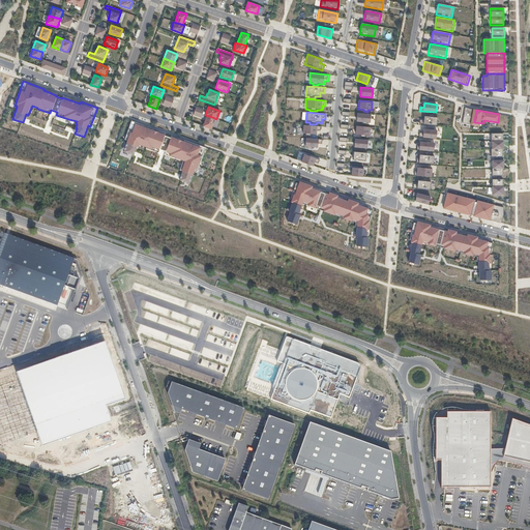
[(371,115),(358,114),(357,121),(362,122),(362,124),(366,124),(366,122),(371,123),(371,115)]
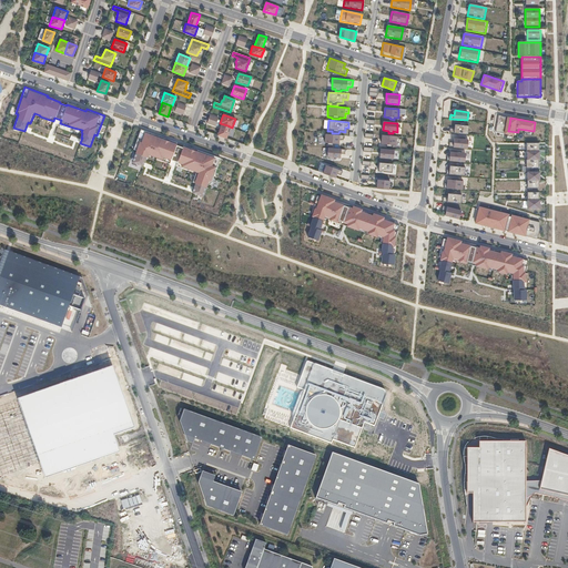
[(227,125),(222,123),(217,134),(226,138),(231,127),(227,125)]
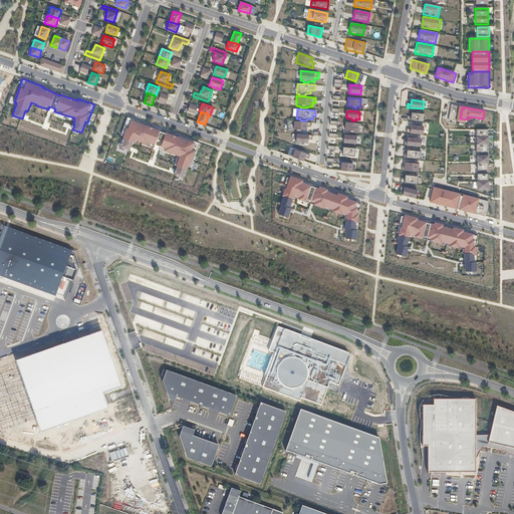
[(421,113),(421,111),(418,111),(418,112),(412,112),(412,116),(408,116),(408,120),(424,121),(424,113),(421,113)]
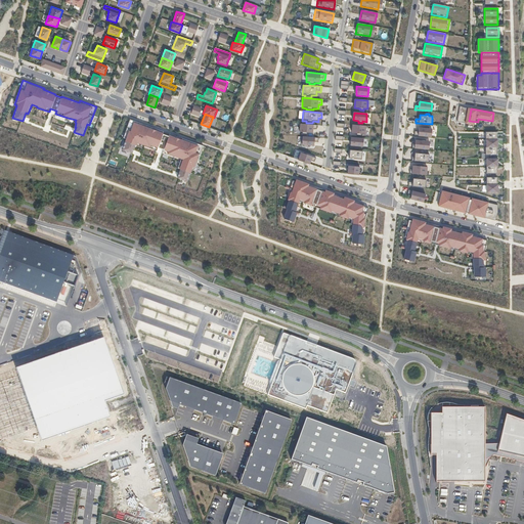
[(146,125),(130,119),(123,137),(126,138),(122,149),(130,153),(132,147),(134,148),(135,144),(136,144),(137,142),(144,145),(157,150),(158,147),(164,149),(163,153),(175,157),(175,156),(181,158),(178,168),(180,169),(177,177),(187,181),(191,169),(194,170),(203,145),(182,138),(182,139),(169,134),(169,135),(166,134),(163,133),(163,132),(146,126),(146,125)]
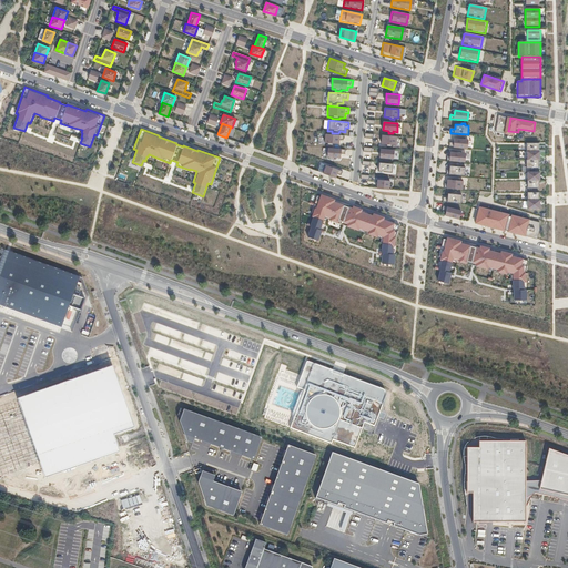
[(344,135),(325,134),(324,143),(327,144),(327,146),(334,146),(334,144),(340,145),(340,141),(344,141),(344,135)]
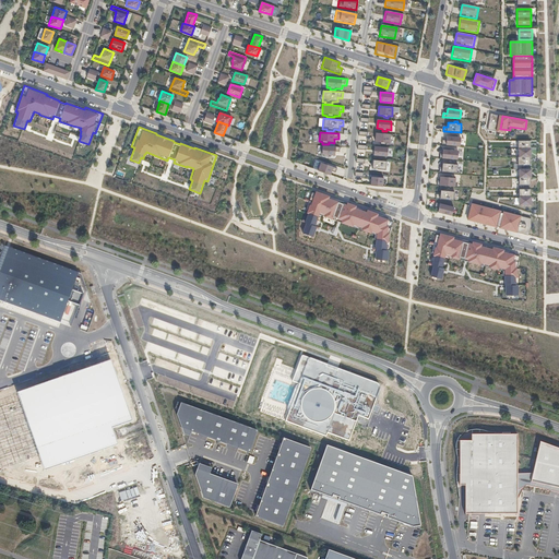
[(391,134),(376,133),(376,142),(381,142),(381,144),(385,145),(385,143),(390,143),(391,134)]
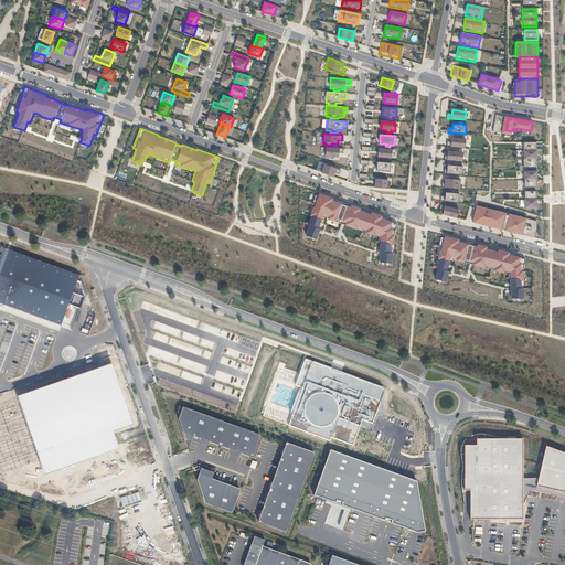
[(462,139),(462,137),(459,137),(459,139),(451,138),(451,141),(447,141),(447,146),(465,147),(465,139),(462,139)]
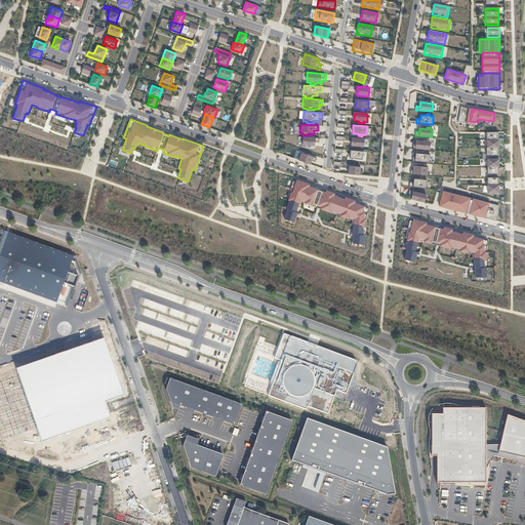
[(498,131),(486,131),(487,155),(498,155),(498,149),(499,147),(498,131)]
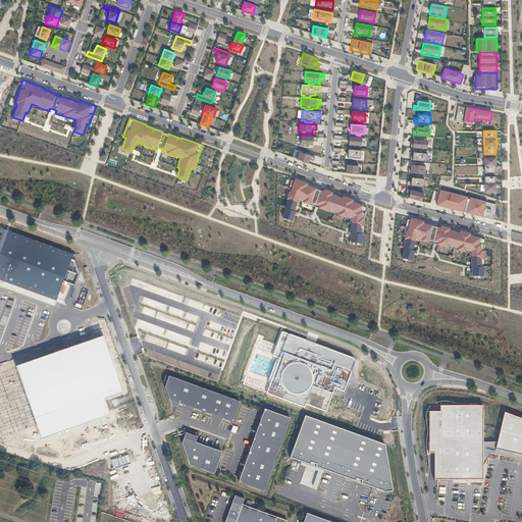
[(318,137),(300,136),(300,145),(302,146),(302,147),(308,148),(308,146),(314,146),(314,143),(318,144),(318,137)]
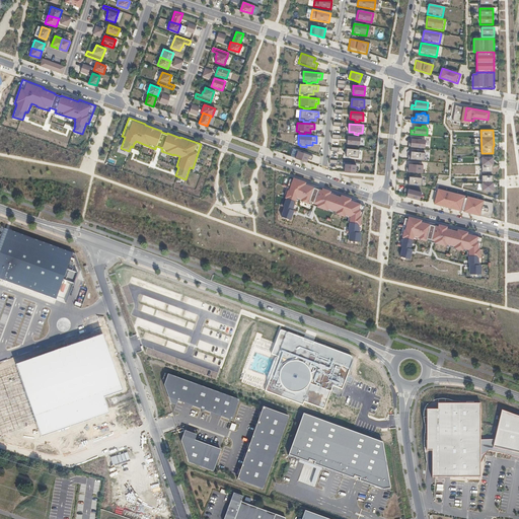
[(360,137),(348,136),(348,144),(360,145),(360,137)]
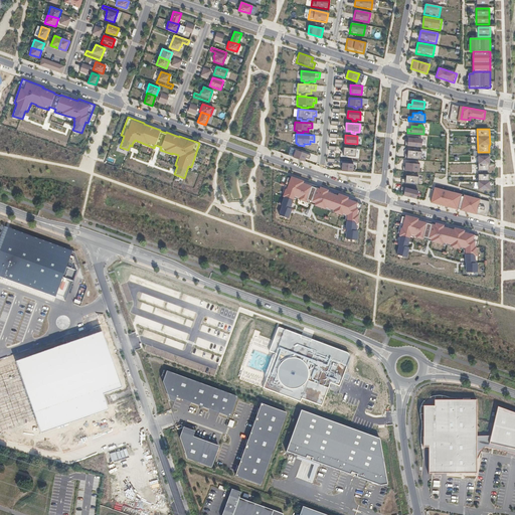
[(417,139),(417,137),(415,137),(414,139),(408,138),(408,142),(405,142),(405,146),(421,147),(421,139),(417,139)]
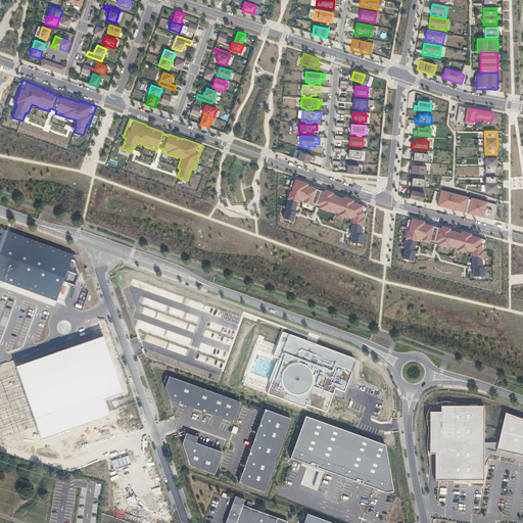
[(362,151),(349,150),(348,158),(361,159),(362,151)]
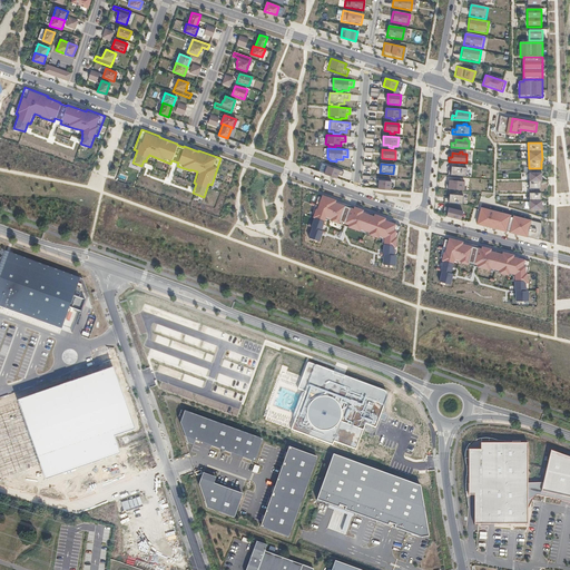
[(345,172),(326,165),(323,175),(337,180),(338,176),(343,177),(345,172)]
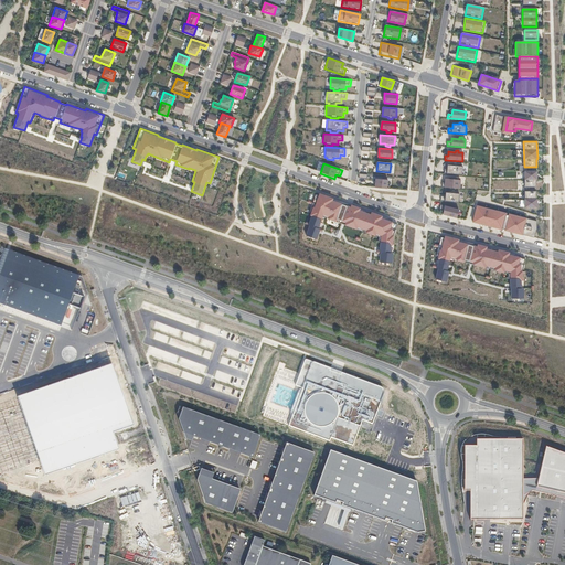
[(458,166),(458,164),(455,163),(455,166),(447,166),(447,170),(445,170),(444,173),(462,174),(462,166),(458,166)]
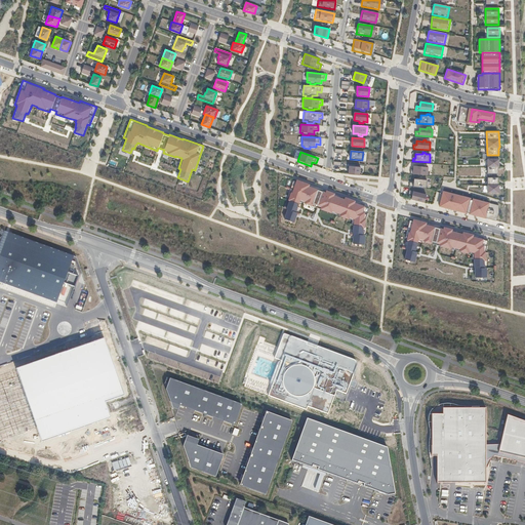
[(498,159),(487,159),(487,173),(497,173),(497,167),(498,166),(498,159)]
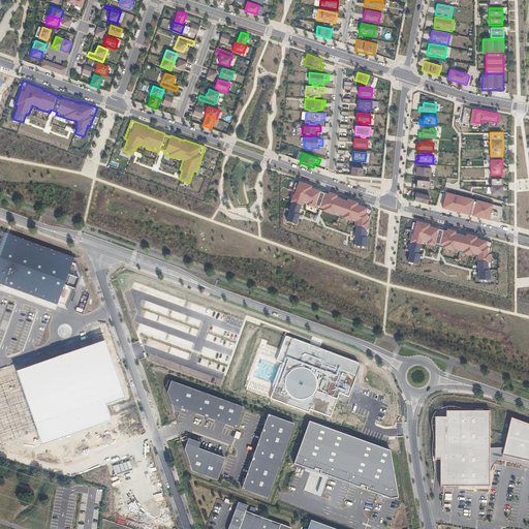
[(432,168),(427,168),(427,166),(423,166),(423,168),(416,167),(416,172),(414,172),(413,176),(431,177),(432,168)]
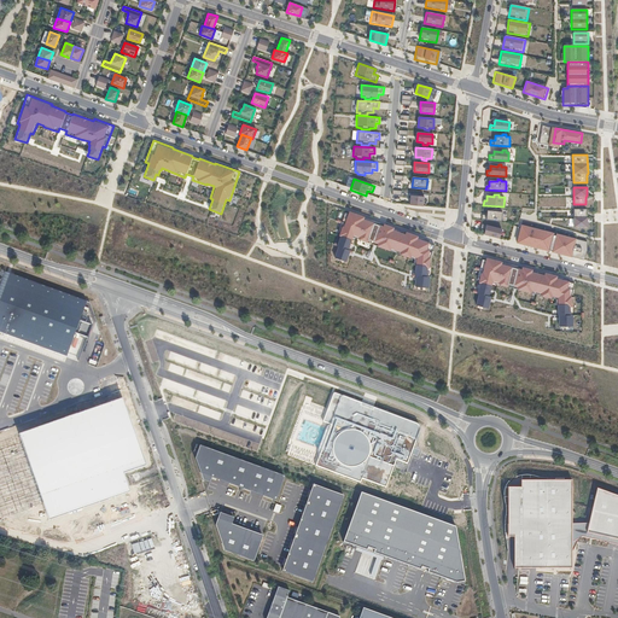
[(424,197),(410,196),(410,205),(424,207),(424,197)]
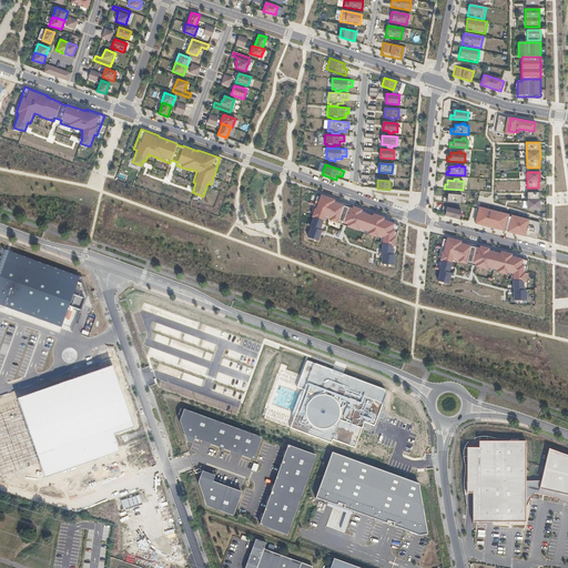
[(539,192),(527,192),(527,209),(539,209),(539,201),(539,200),(539,192)]
